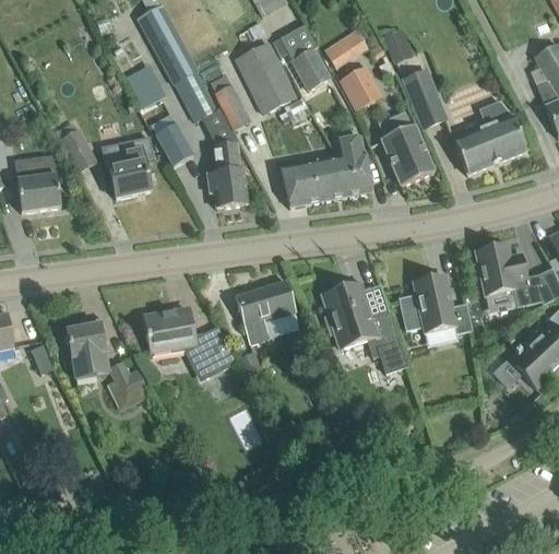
[(256,0),(262,13),(288,0),(256,0)]
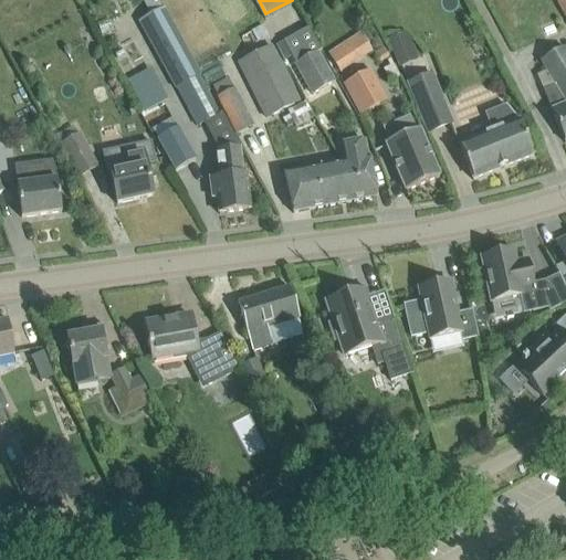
[(198,72),(199,71),(164,6),(139,19),(175,84),(178,84),(198,122),(219,111),(198,72)]
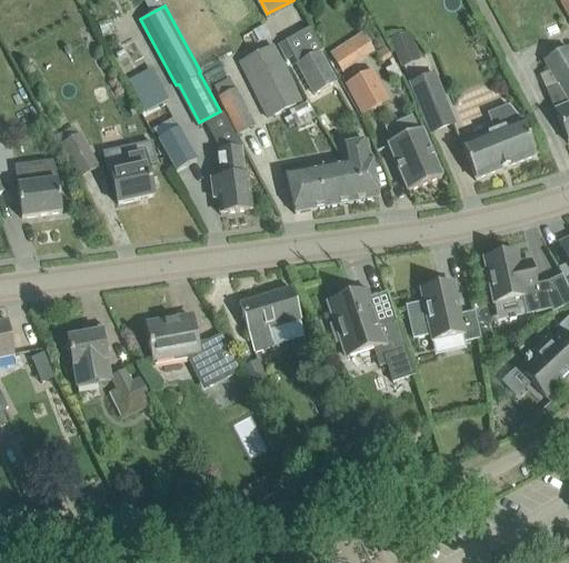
[(389,34),(401,62),(420,54),(409,27),(389,34)]
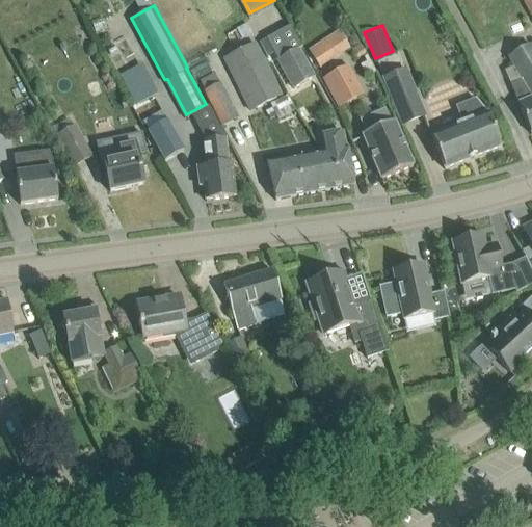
[(338,27),(309,45),(321,64),(349,46),(338,27)]
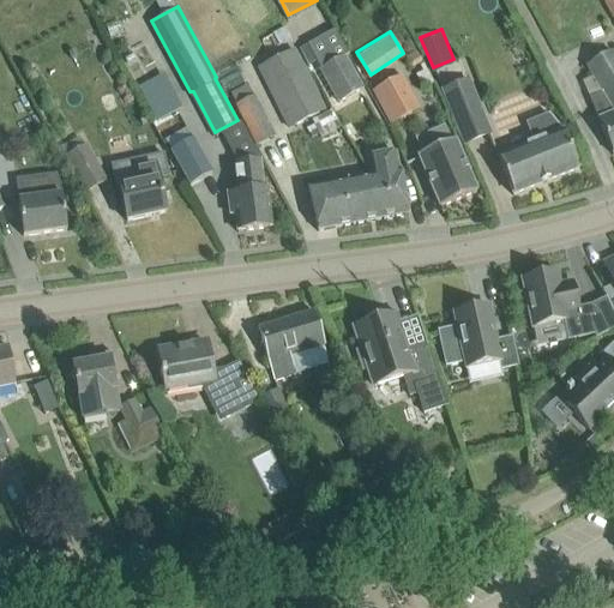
[(121,52),(157,114),(180,103),(145,38),(121,52)]
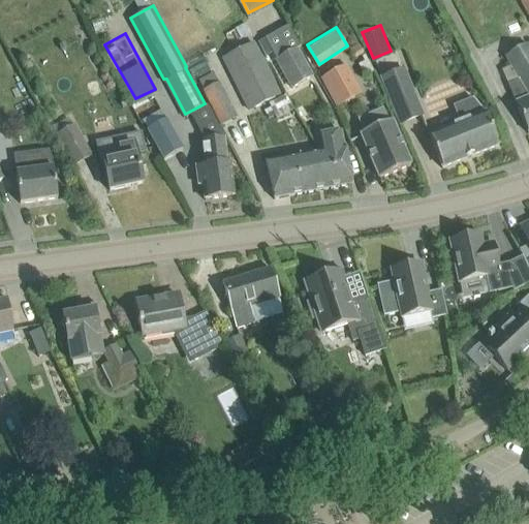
[(280,90),(254,38),(222,55),(249,106),(280,90)]
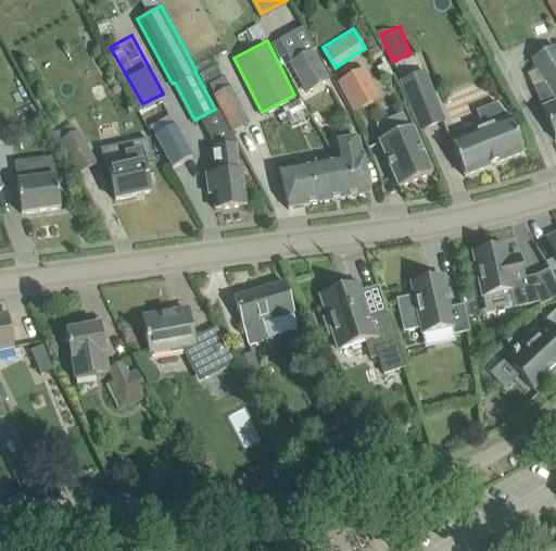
[(366,48),(371,58),(381,52),(376,42),(366,48)]
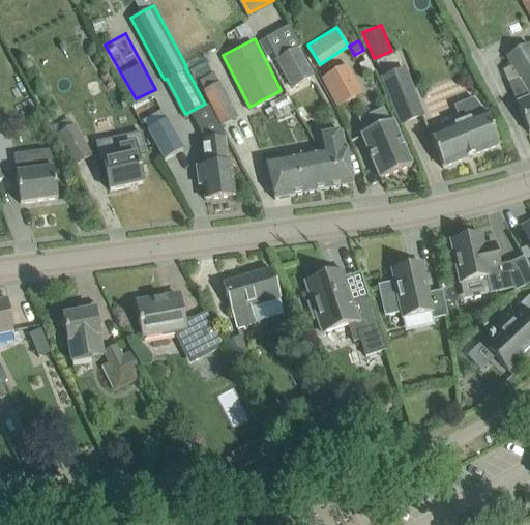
[(520,111),(528,129),(529,128),(529,44),(529,40),(507,52),(522,76),(511,82),(519,99),(518,99),(520,111)]
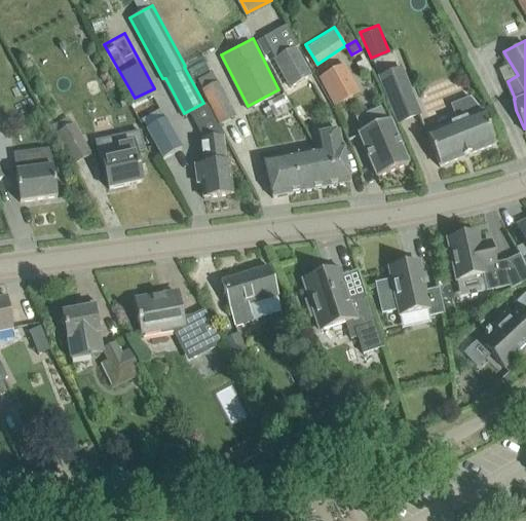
[(274,56),(290,85),(312,73),(296,43),(274,56)]
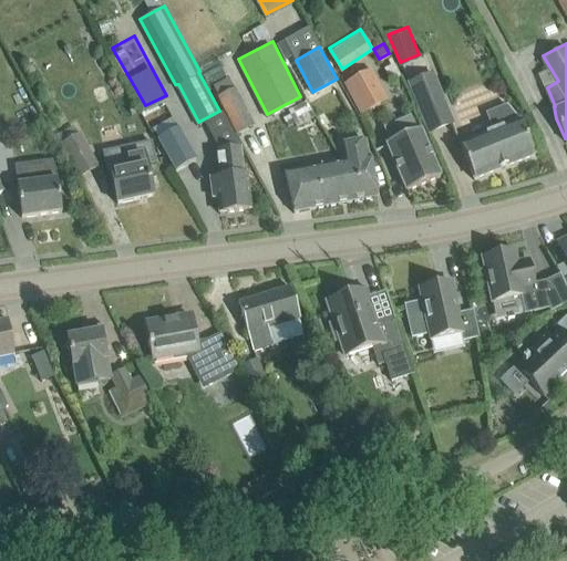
[(346,79),(362,111),(388,96),(371,65),(346,79)]
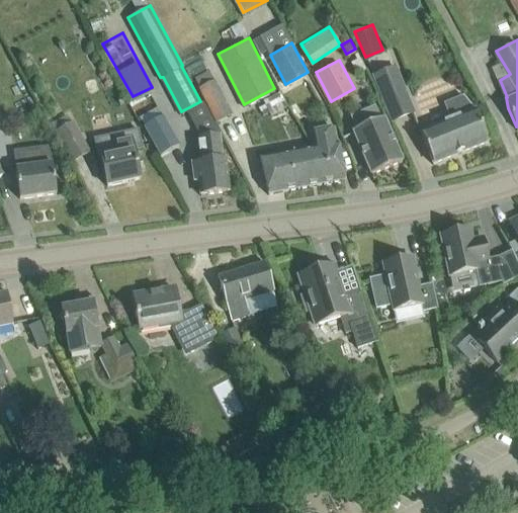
[(372,72),(381,95),(404,86),(395,63),(372,72)]
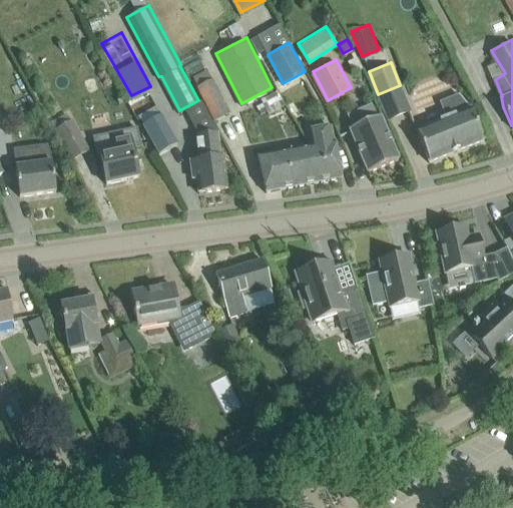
[(196,84),(212,118),(227,111),(211,77),(210,77),(205,67),(191,74),(197,84),(196,84)]
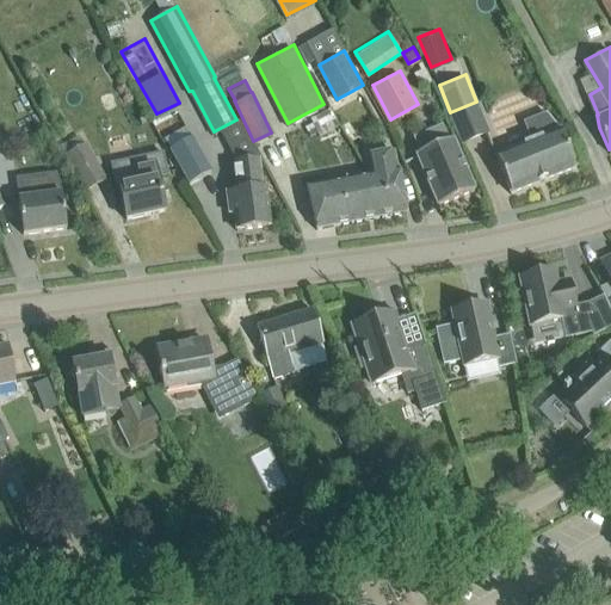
[(523,118),(530,137),(526,139),(523,140),(494,153),(510,190),(542,177),(575,164),(566,142),(560,125),(547,109),(523,118)]
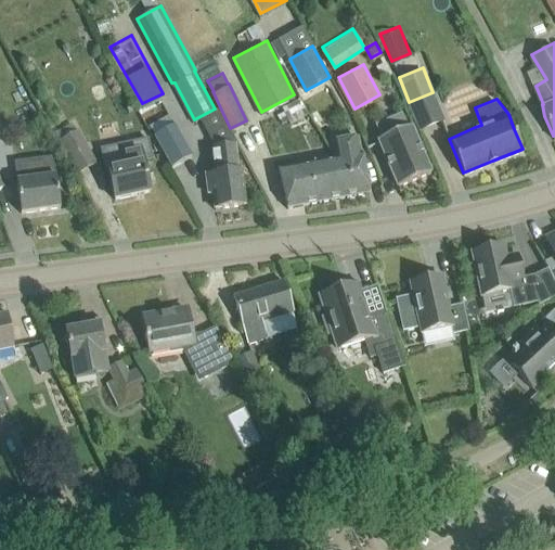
[(378,138),(389,163),(398,182),(429,169),(404,111),(376,123),(382,136),(378,138)]
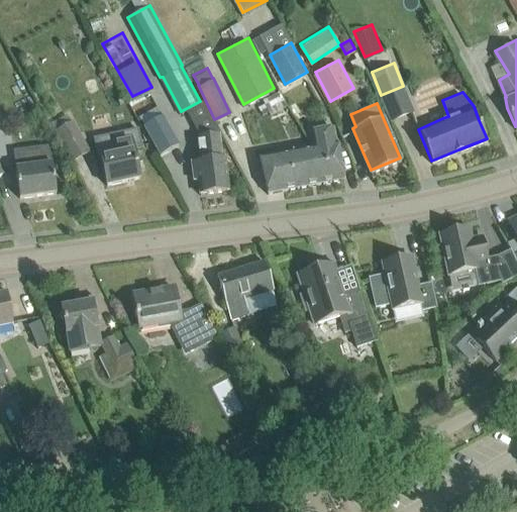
[(52,120),(56,127),(73,158),(88,149),(71,118),(71,119),(67,112),(52,120)]
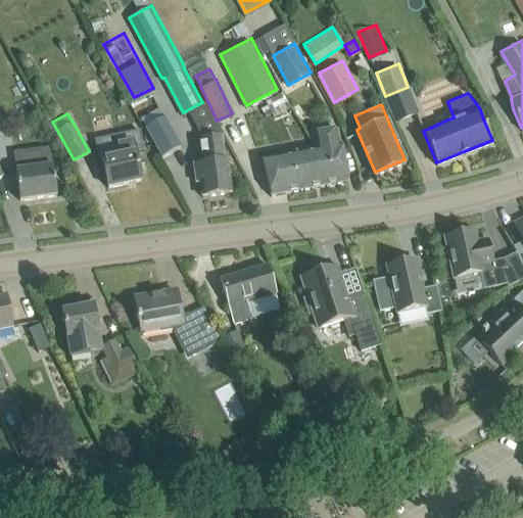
[(144,125),(161,155),(182,145),(164,113),(147,124),(144,125)]
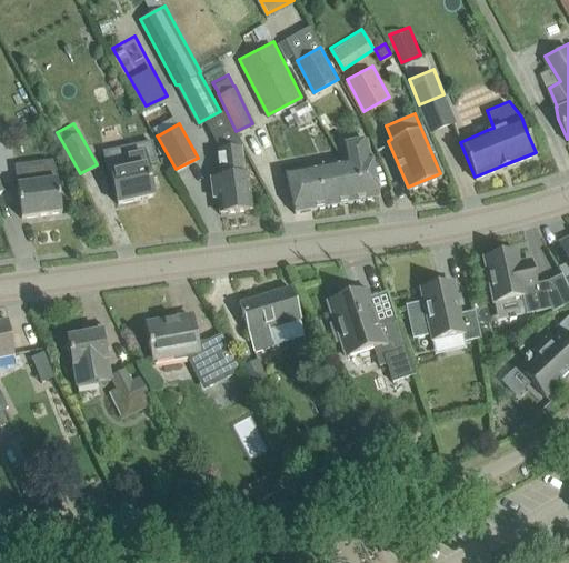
[(151,137),(103,148),(108,169),(110,169),(112,179),(117,201),(153,193),(149,171),(147,161),(157,159),(151,137)]
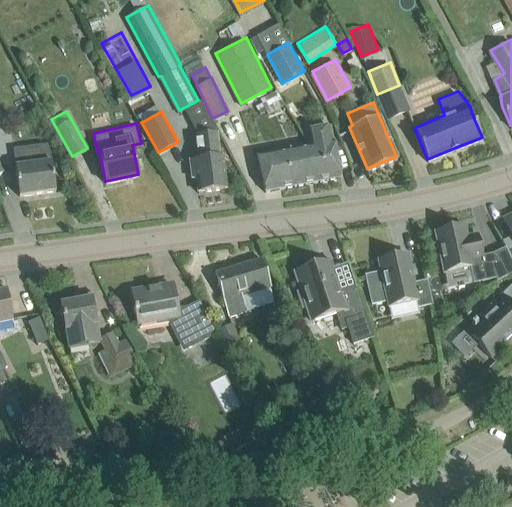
[(305,128),(307,142),(314,180),(340,175),(330,124),(305,128)]
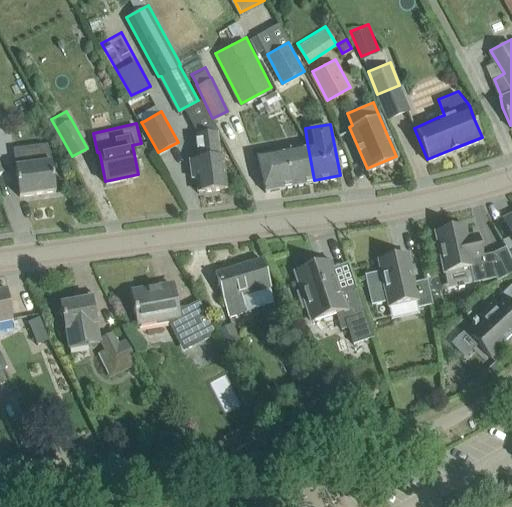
[(194,131),(198,157),(189,158),(192,176),(196,176),(198,190),(226,186),(223,166),(221,153),(218,153),(215,128),(194,131)]
